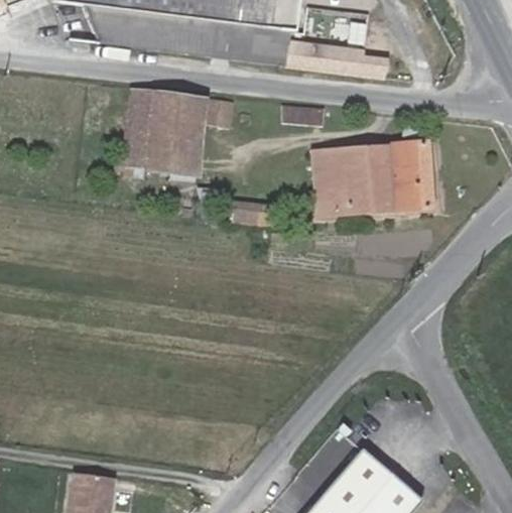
[(102,40),(87,3),(64,0),(55,0),(72,36),(102,40)]
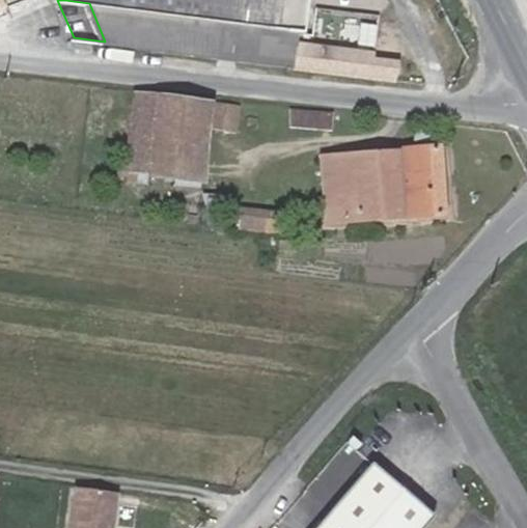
[(65,0),(89,3),(105,42),(400,78),(401,61),(377,59),(360,57),(362,51),(299,43),(301,30),(306,31),(310,0),(65,0)]
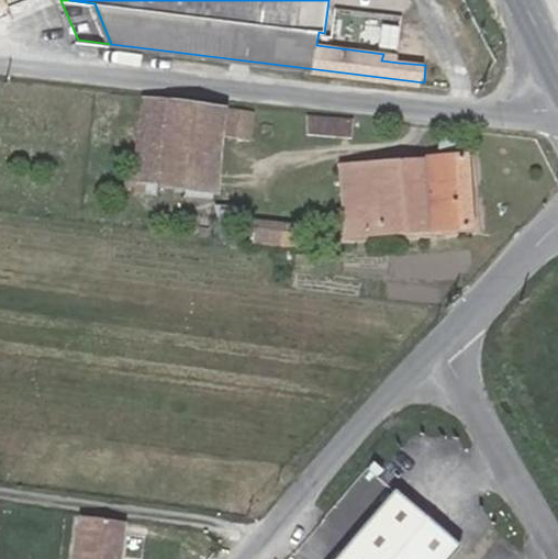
[(219,190),(226,107),(169,99),(145,97),(145,108),(142,121),(142,134),(140,157),(138,176),(140,176),(148,178),(162,180),(162,182),(188,186),(215,189),(219,190)]
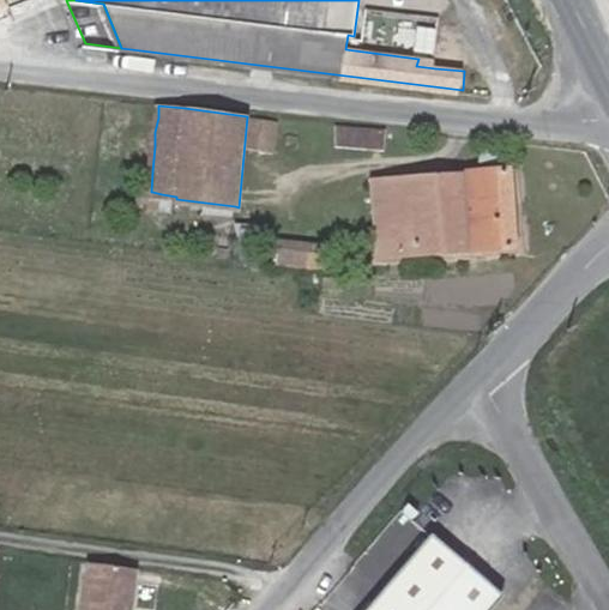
[(273,148),(278,122),(255,119),(252,143),(273,148)]
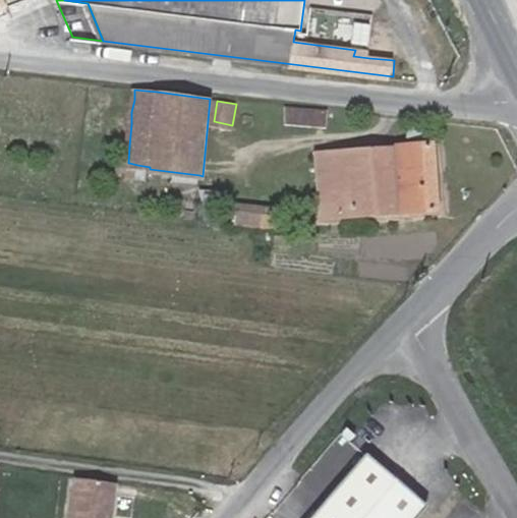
[(327,124),(329,109),(288,106),(288,121),(327,124)]
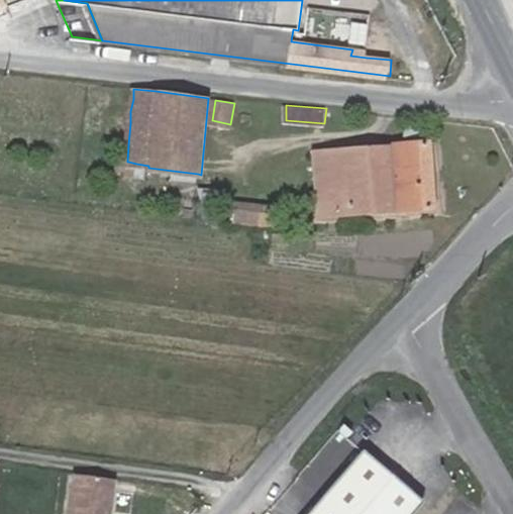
[(436,206),(431,140),(315,148),(320,213),(436,206)]
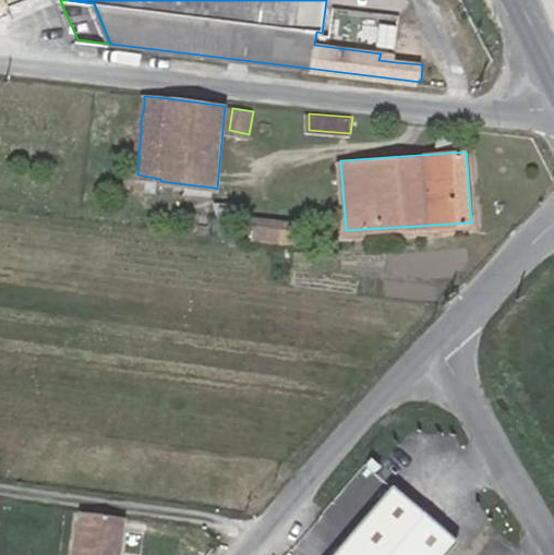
[(147,190),(147,177),(139,175),(137,189),(147,190)]
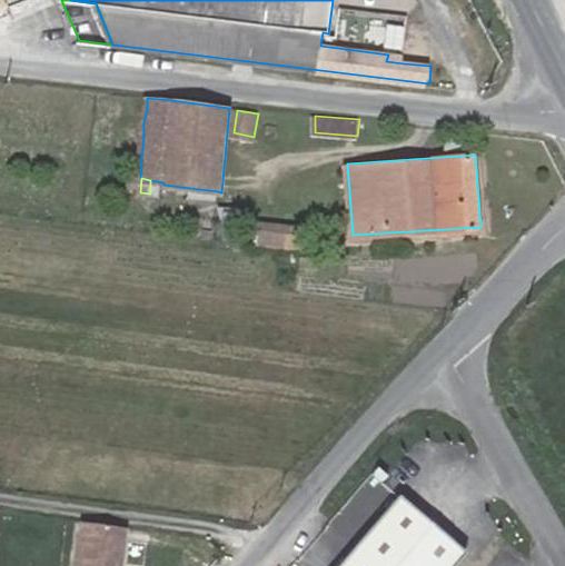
[(218,199),(218,191),(190,188),(189,196),(218,199)]
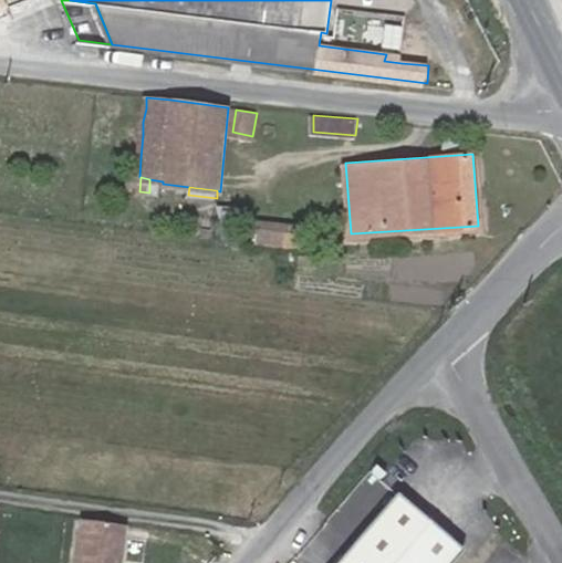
[(181,229),(183,220),(168,219),(167,227),(181,229)]
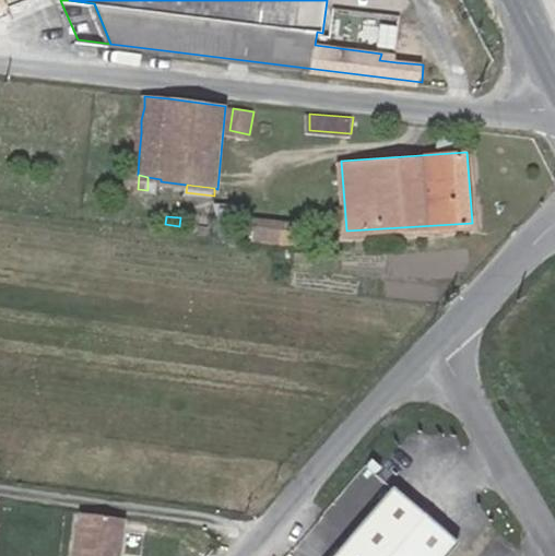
[(303,243),(305,223),(258,217),(257,217),(252,216),(251,225),(257,225),(256,236),(303,243)]
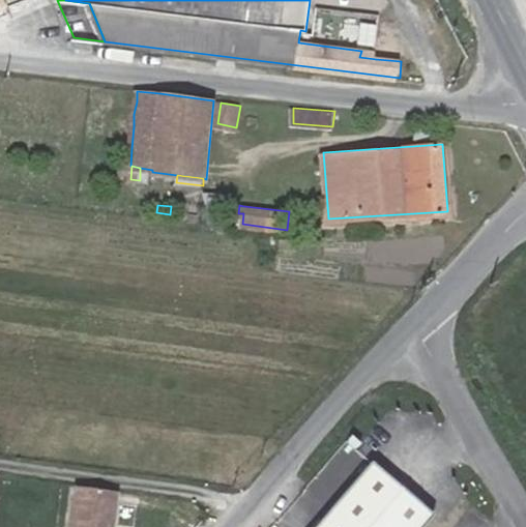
[(424,526),(436,514),(374,459),(315,526),(424,526)]
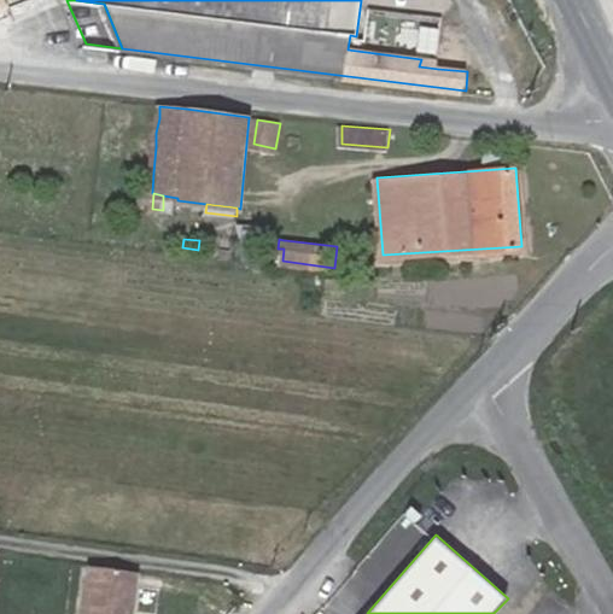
[(91,563),(83,613),(132,613),(138,571),(91,563)]
